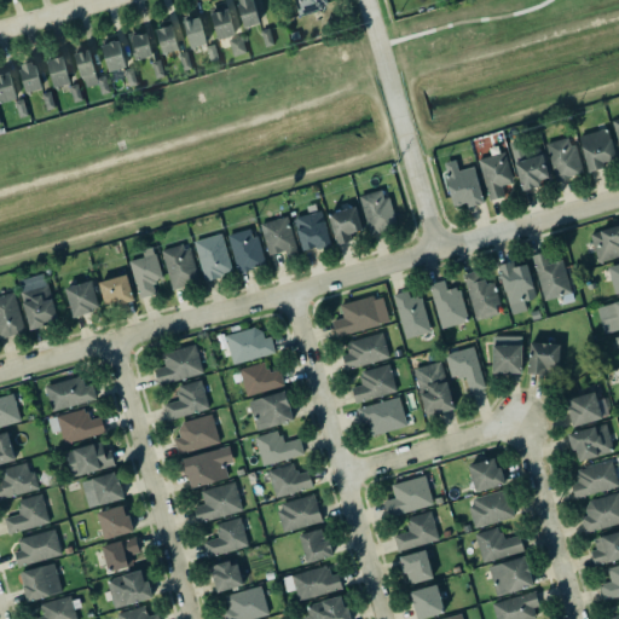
[(236,5),(239,17),(243,28),(258,23),(255,12),(252,0),(249,1),(248,0),(237,0),(238,4),(236,5)]
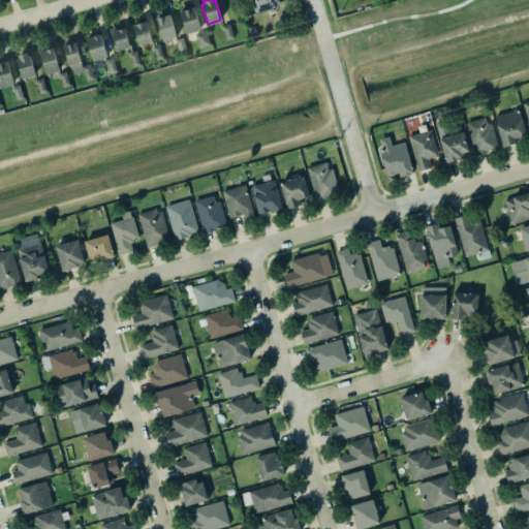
[(250,0),(254,13),(274,7),(273,4),(279,3),(278,0),(250,0)]
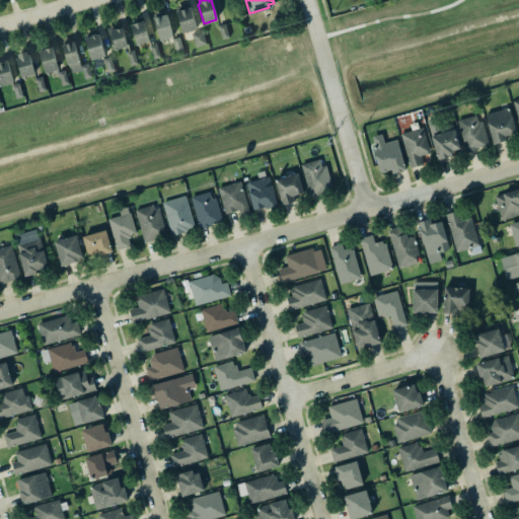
[(176,11),(182,33),(198,29),(192,7),(176,11)]
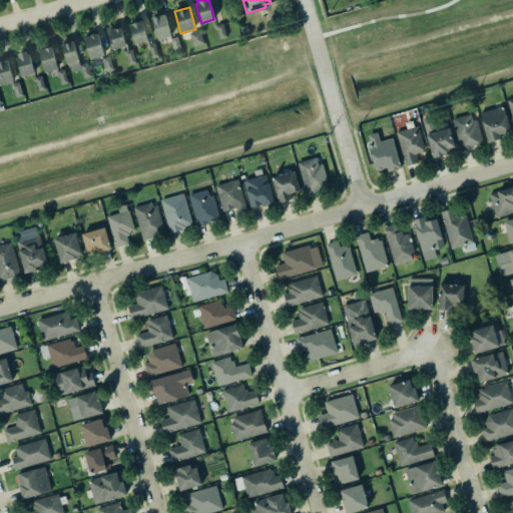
[(171,37),(165,14),(152,18),(158,40),(171,37)]
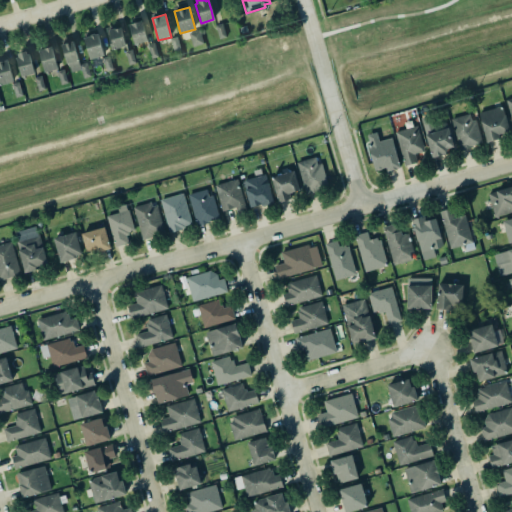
[(148,41),(142,21),(129,24),(135,45),(148,41)]
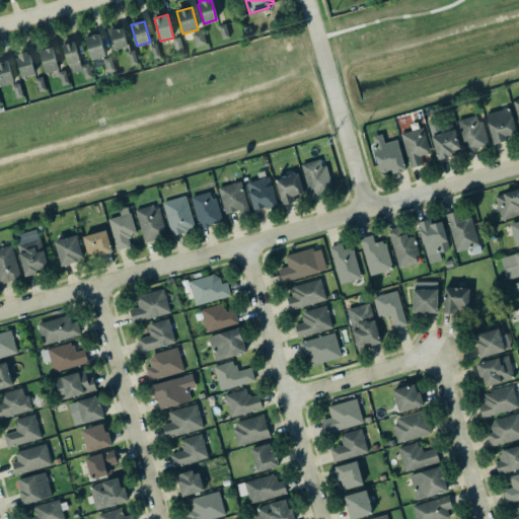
[(217,25),(221,40),(228,38),(224,23),(217,25)]
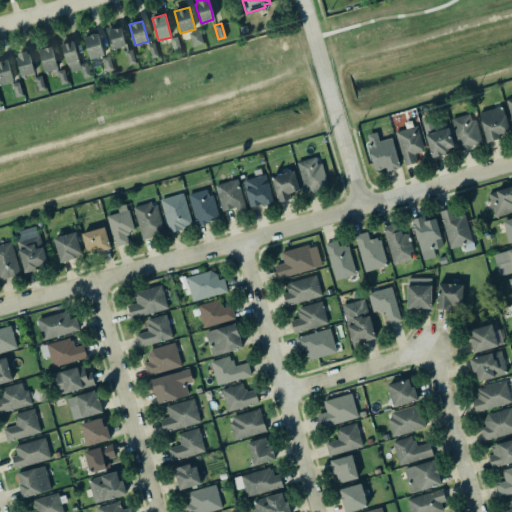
[(104,28),(110,50),(124,46),(118,24),(104,28)]
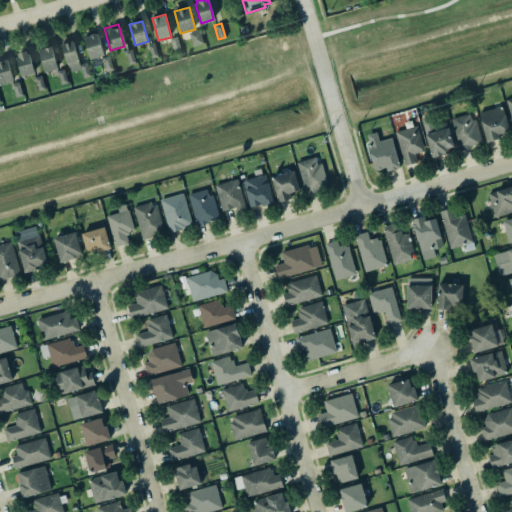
[(192,46),(203,44),(201,30),(189,33),(192,46)]
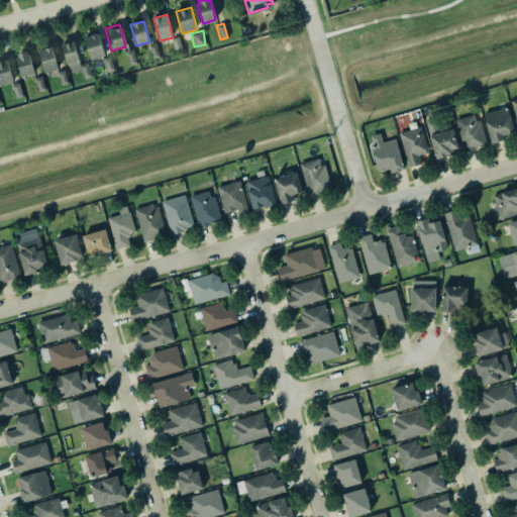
[(83,38),(90,61),(101,58),(105,73),(113,71),(109,56),(104,58),(98,34),(96,35),(94,33),(90,34),(90,36),(83,38)]
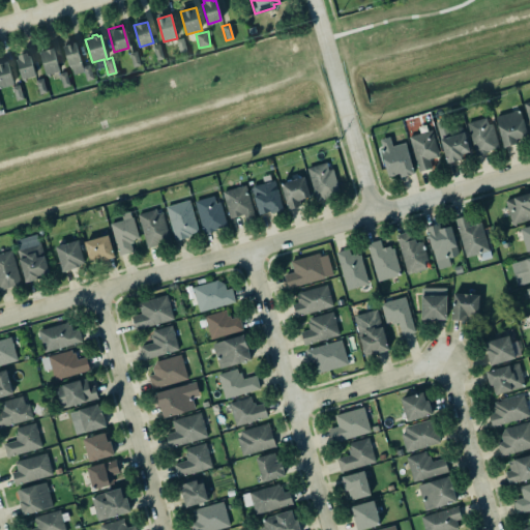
[(180,54),(187,52),(183,38),(177,40),(180,54)]
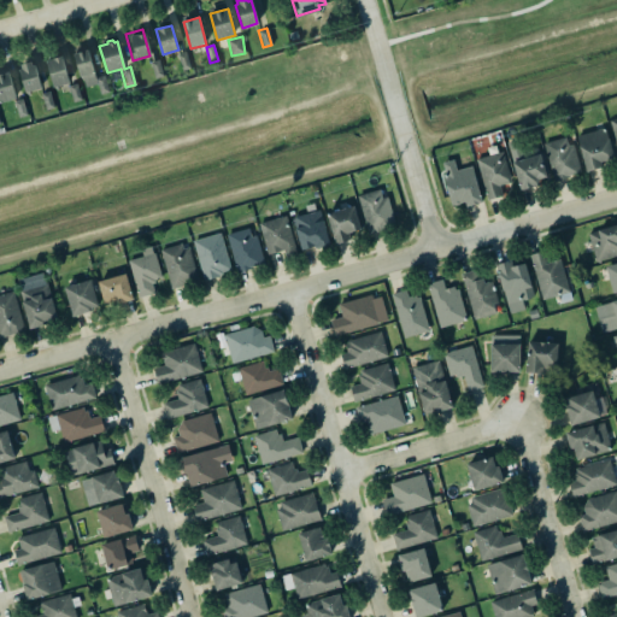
[(95,77),(90,51),(76,52),(82,88),(107,84),(105,76),(95,77)]
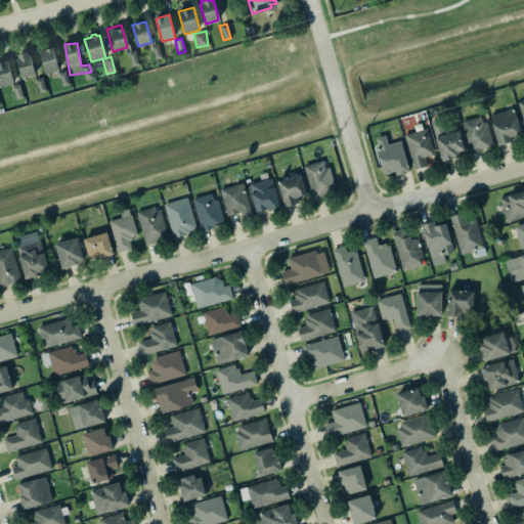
[(150,47),(156,60),(163,57),(159,45),(150,47)]
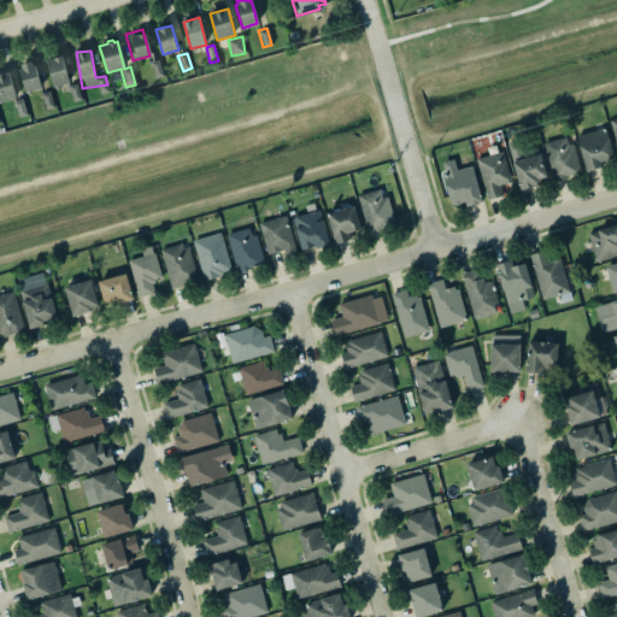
[(53,88),(70,84),(64,57),(47,60),(53,88)]
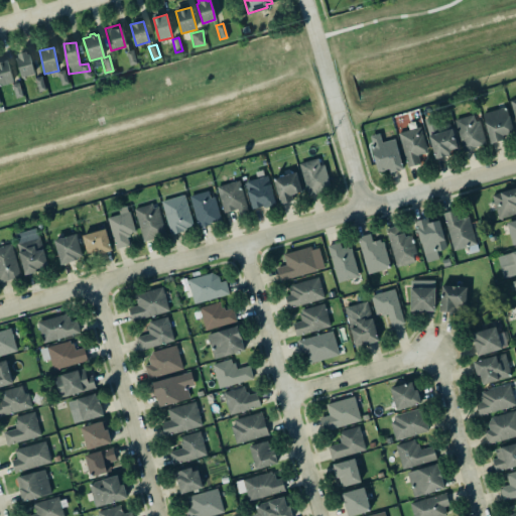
[(136,65),(134,50),(127,51),(129,66),(136,65)]
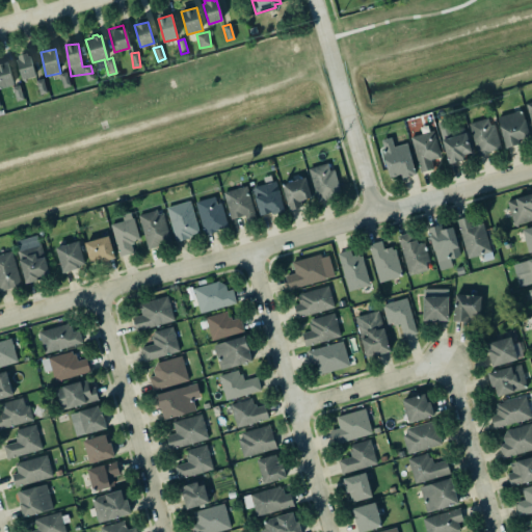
[(17,56),(18,60),(16,60),(21,80),(35,76),(29,56),(27,57),(26,53),(17,56)]
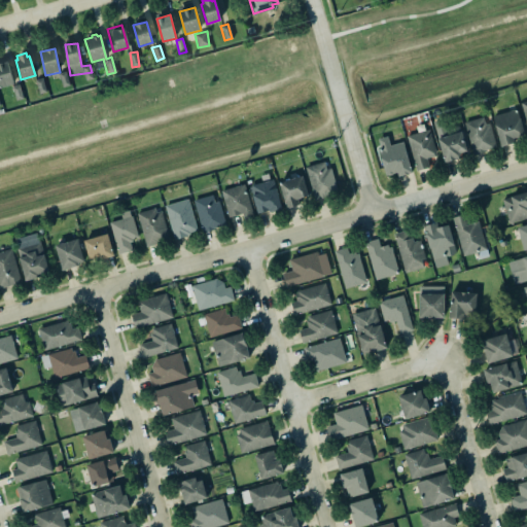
[(0,88),(14,84),(8,60),(0,62),(0,88)]
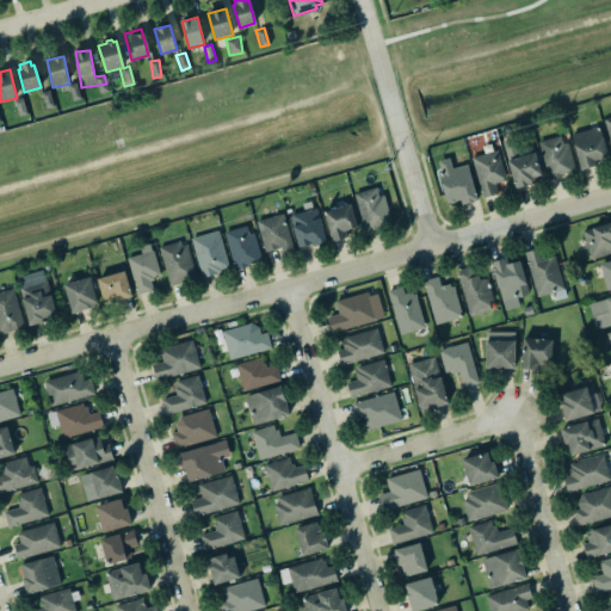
[(73,102),(81,99),(78,82),(68,85),(73,102)]
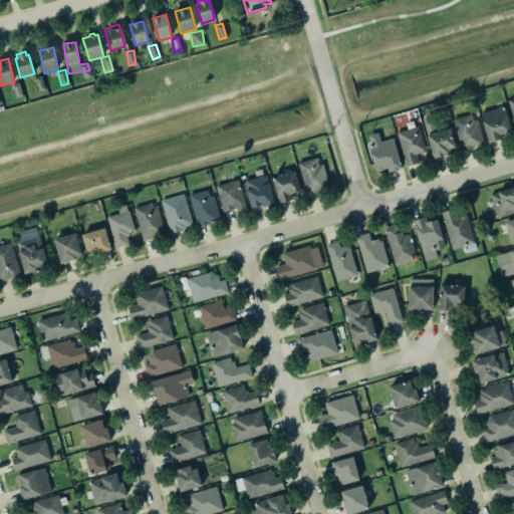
[(33,77),(37,91),(44,89),(40,75),(33,77)]
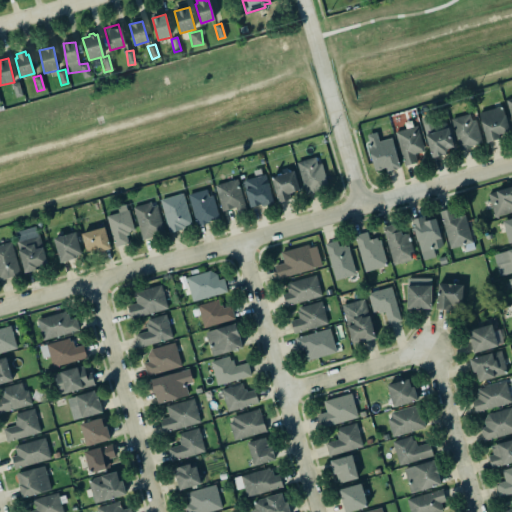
[(479,112),(486,142),(510,137),(504,107),(479,112)]
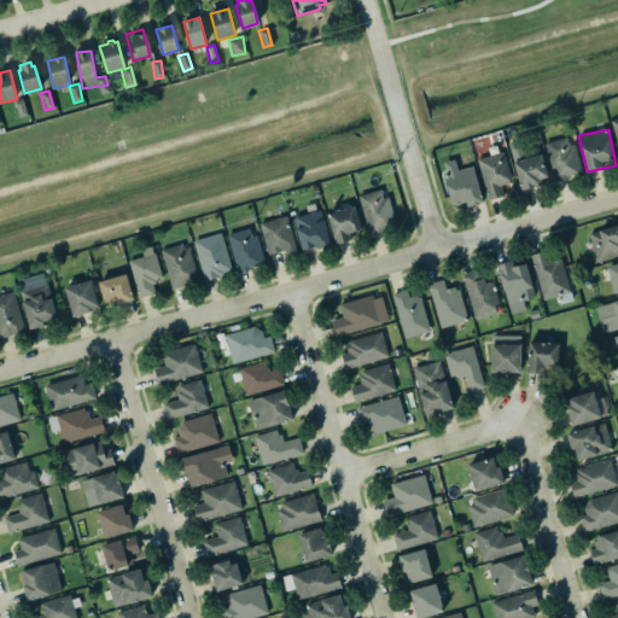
[(543,143),(553,174),(554,174),(555,181),(570,176),(569,175),(582,172),(573,144),(569,146),(566,136),(543,143)]
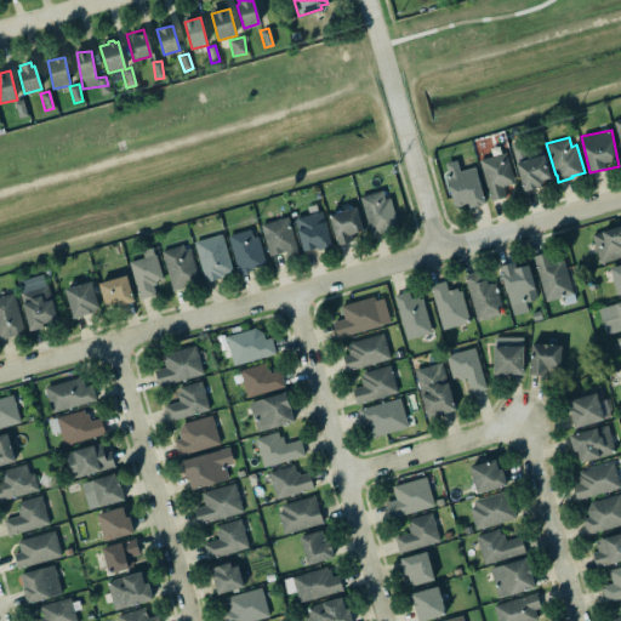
[(478,160),(490,201),(505,197),(502,186),(514,182),(505,152),(478,160)]
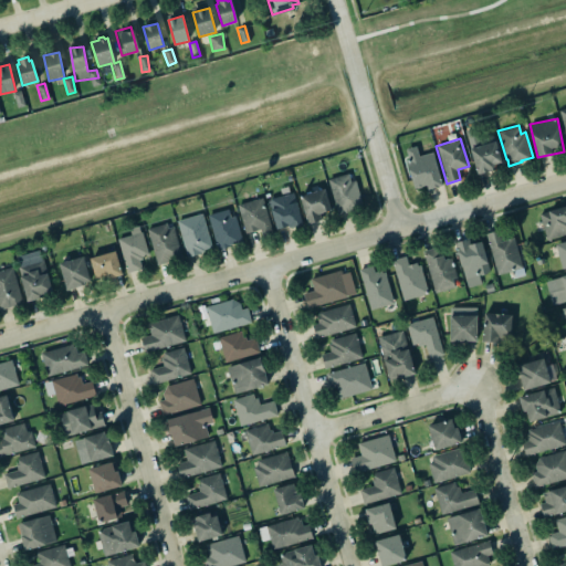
[(469,149),(495,142),(501,161),(493,164),(494,169),(477,175),(469,149)]
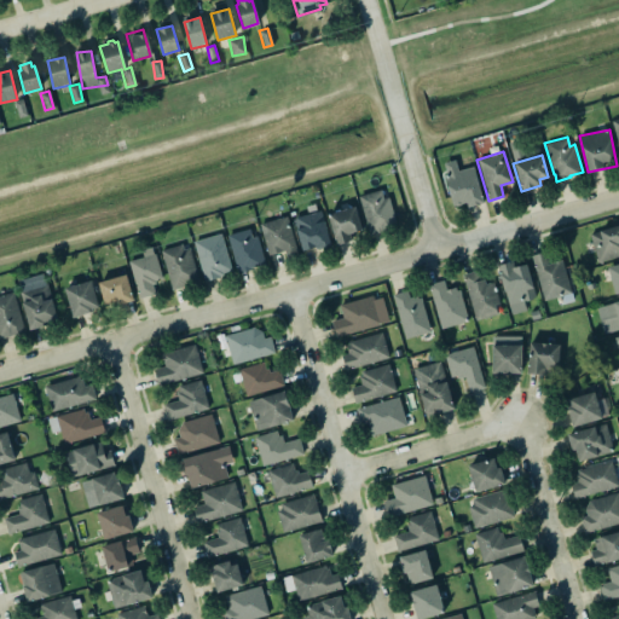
[(468,207),(466,202),(452,206),(444,175),(446,175),(443,163),(455,160),(457,171),(473,166),(482,203),(468,207)]
